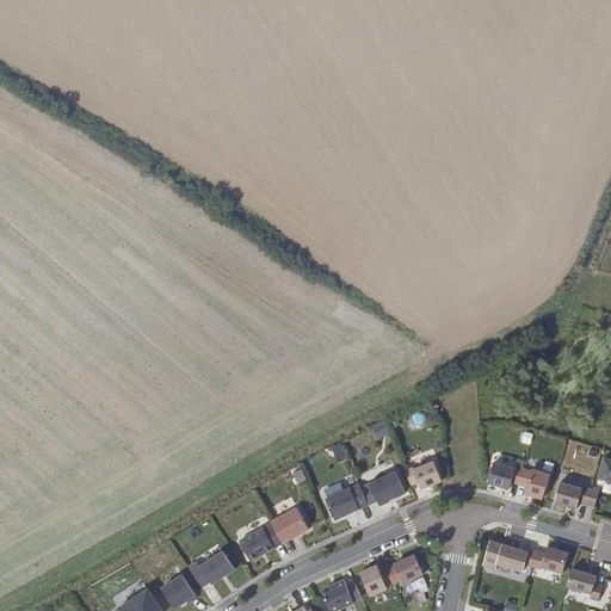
[(383,419),(372,424),(377,437),(389,432),(383,419)]
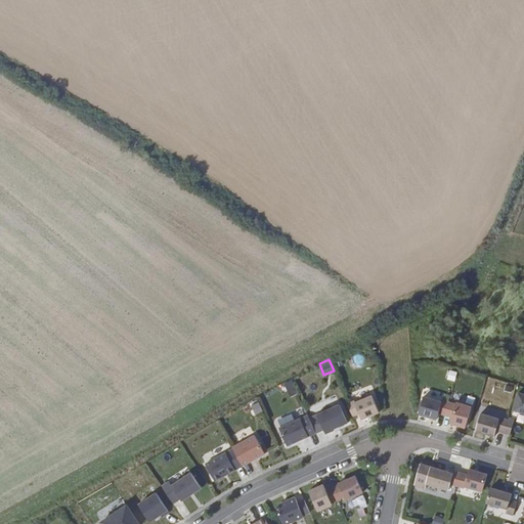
[(373,392),(347,402),(352,417),(359,413),(361,420),(381,411),(373,392)]
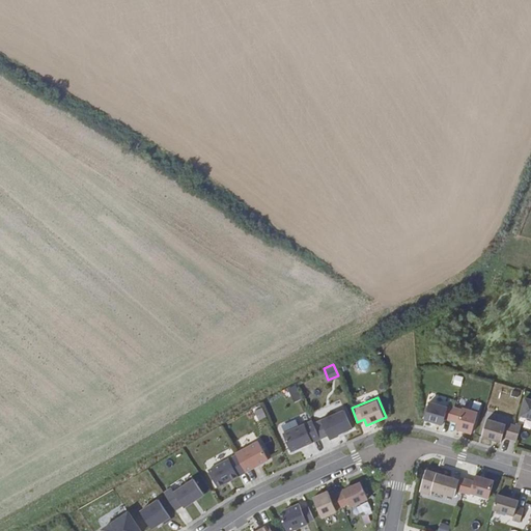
[(519,419),(530,422),(530,401),(525,400),(519,419)]
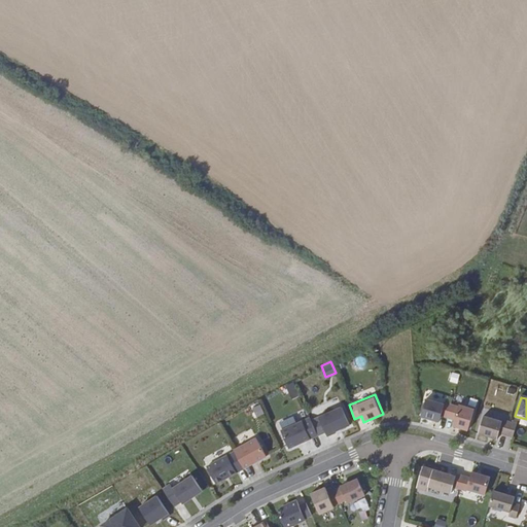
[(440,419),(446,421),(450,408),(444,406),(443,408),(424,401),(419,419),(437,425),(440,419)]
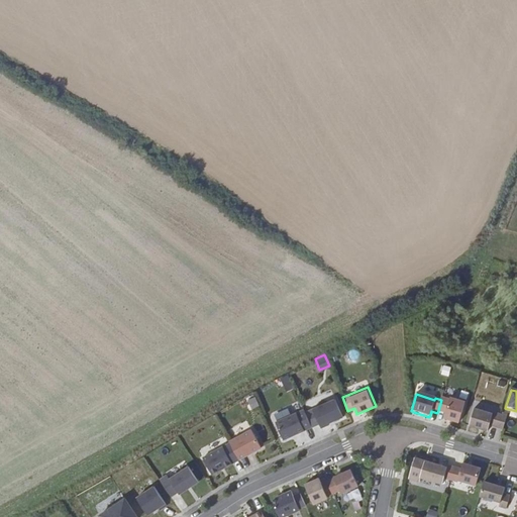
[(344,414),(336,397),(306,410),(312,427),(321,423),(322,425),(330,422),(329,420),(344,414)]
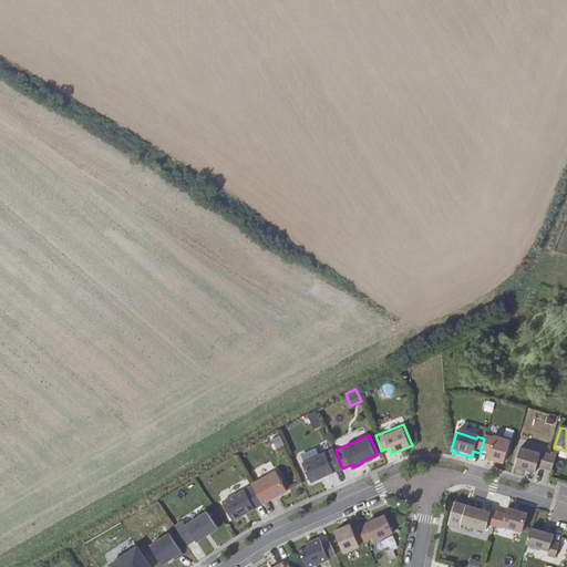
[(484,439),(480,453),(487,455),(486,462),(503,466),(508,444),(493,440),(492,442),(484,439)]
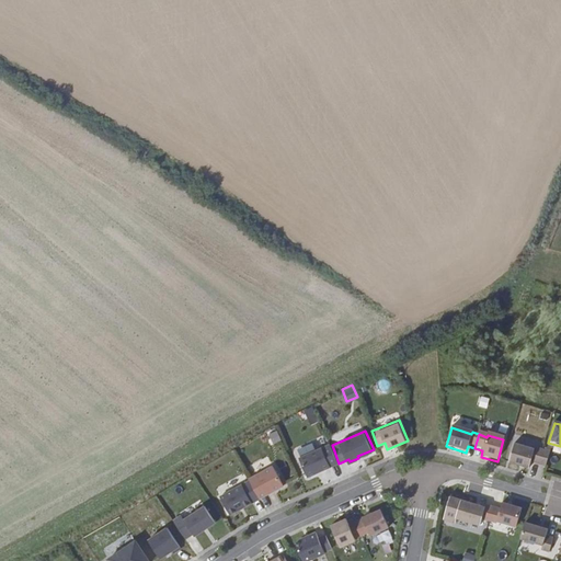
[(339,464),(332,445),(330,442),(298,456),(307,477),(339,464)]
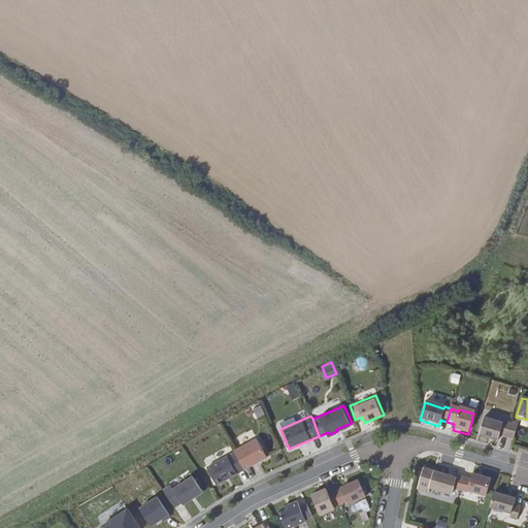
[(498,439),(504,440),(508,428),(502,426),(501,427),(483,423),(479,440),(496,444),(498,439)]
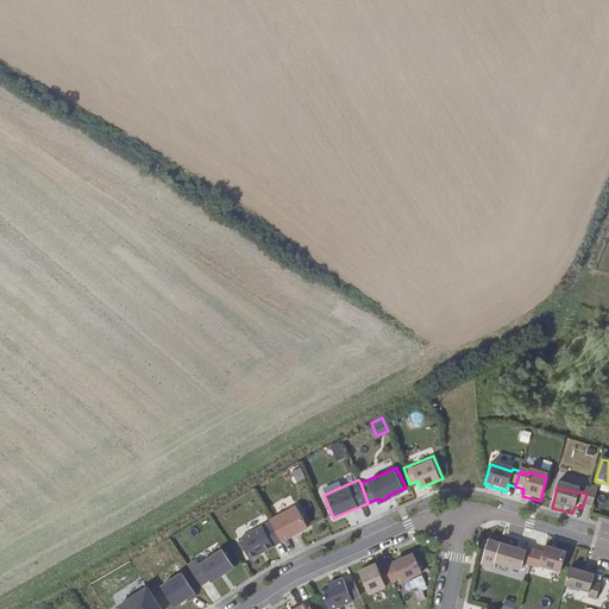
[(586,494),(582,508),(591,510),(595,496),(586,494)]
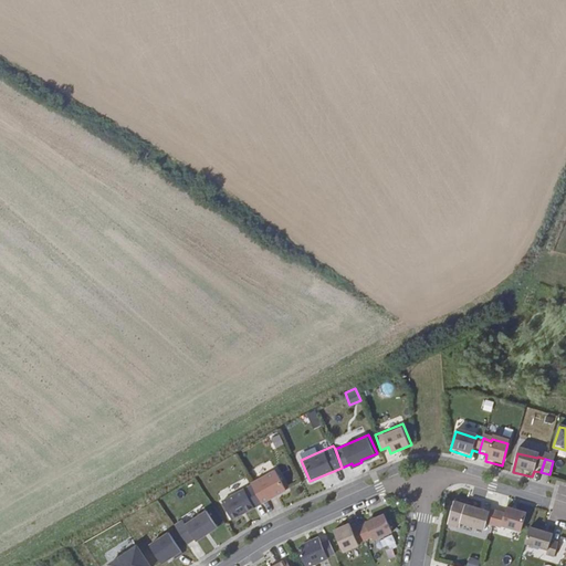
[(252,482),(252,483),(262,501),(263,503),(287,490),(275,468),(252,482)]
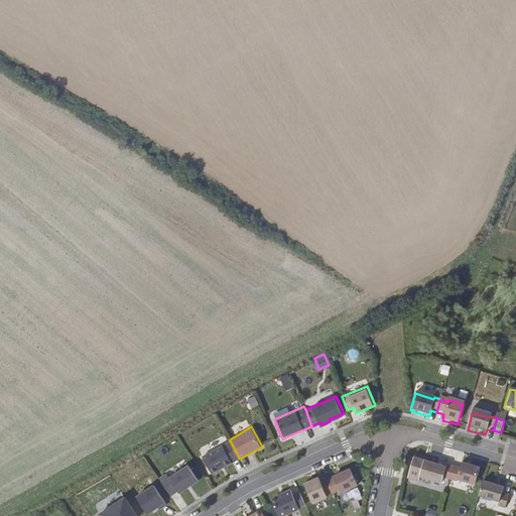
[(230,440),(204,455),(212,473),(239,457),(230,440)]
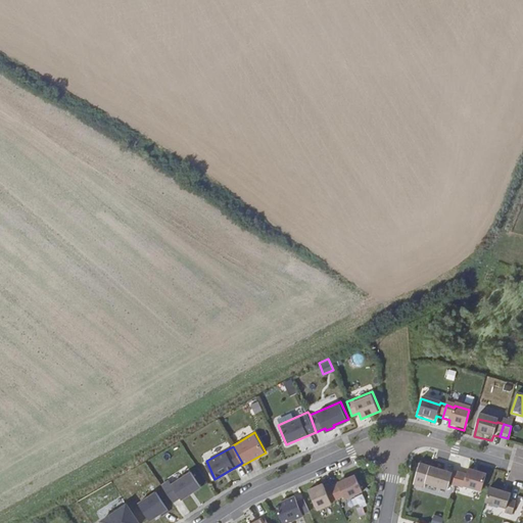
[(201,484),(191,469),(172,482),(170,480),(161,485),(174,503),(181,497),(182,498),(201,484)]
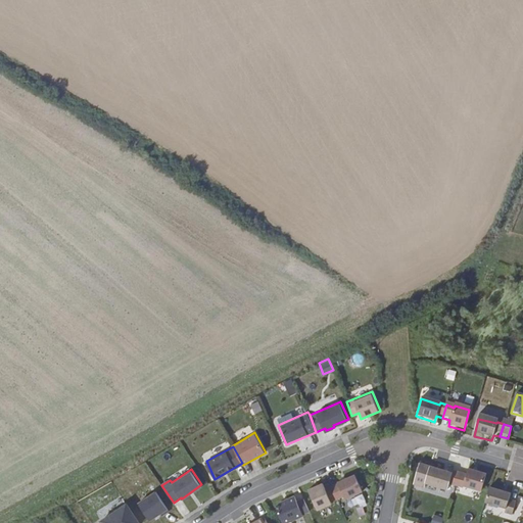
[(444,487),(450,489),(455,477),(447,474),(447,477),(425,471),(421,487),(442,493),(444,487)]
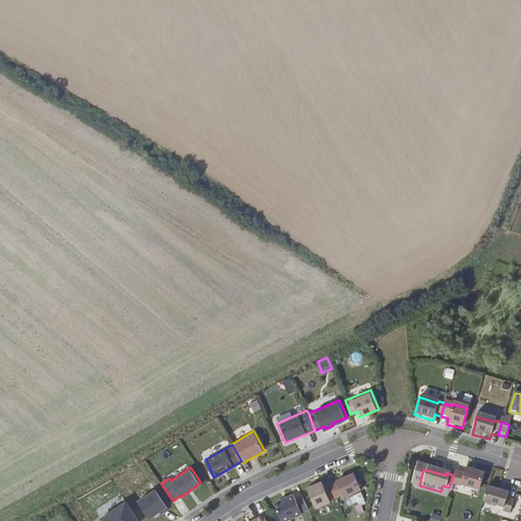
[(453,475),(449,487),(457,489),(457,488),(475,494),(480,476),(462,471),(460,477),(456,476),(453,475)]
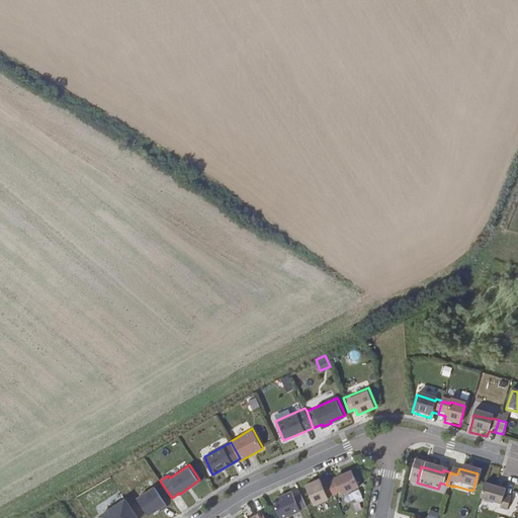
[(330,484),(324,486),(329,499),(336,497),(336,499),(351,492),(342,471),(327,479),(330,484)]
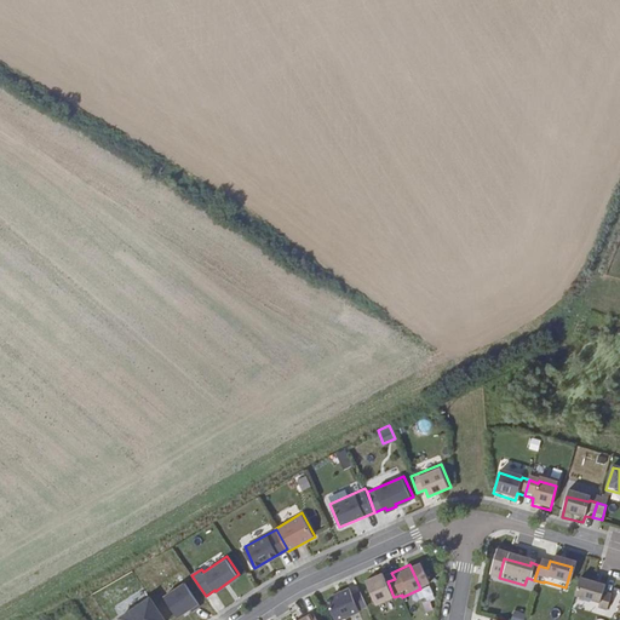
[(161,593),(183,580),(179,574),(158,587),(161,593)]
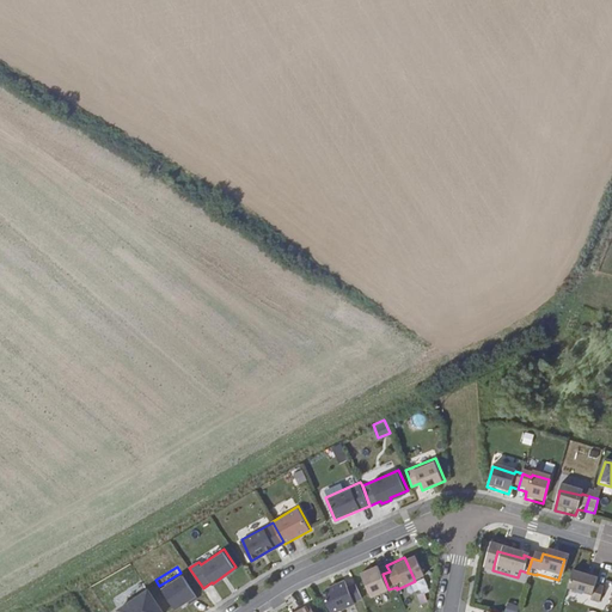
[(389,589),(383,574),(375,577),(373,571),(355,579),(366,603),(383,595),(381,593),(389,589)]
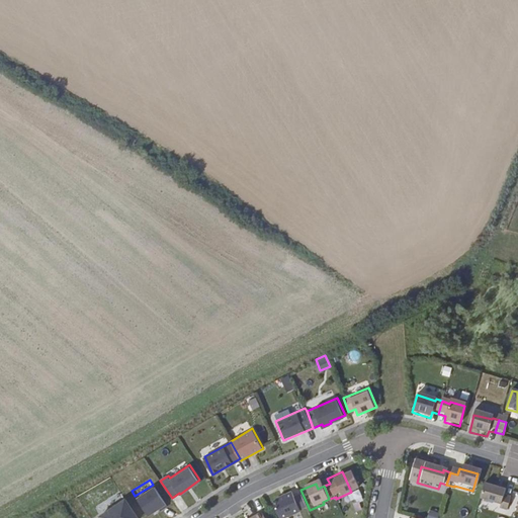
[(167,503),(154,485),(137,496),(149,515),(167,503)]
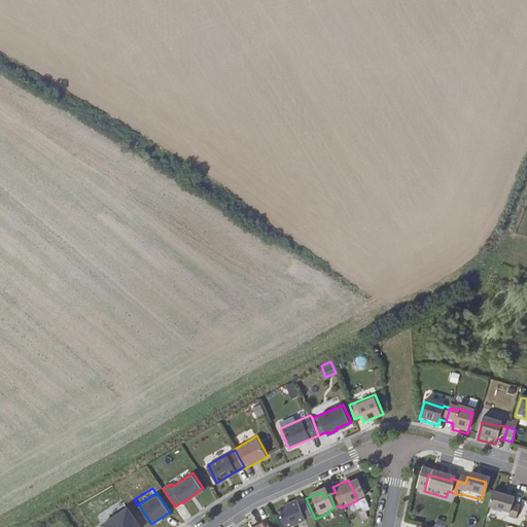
[(489,495),(485,511),(503,516),(502,520),(508,522),(513,508),(506,507),(508,500),(489,495)]
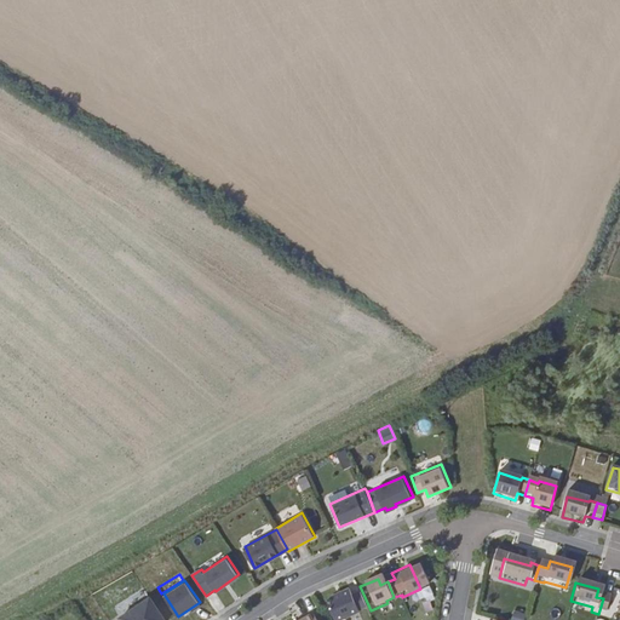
[(361,612),(354,597),(348,600),(344,592),(327,600),(327,603),(321,606),(326,619),(345,619),(354,616),(354,614),(361,612)]
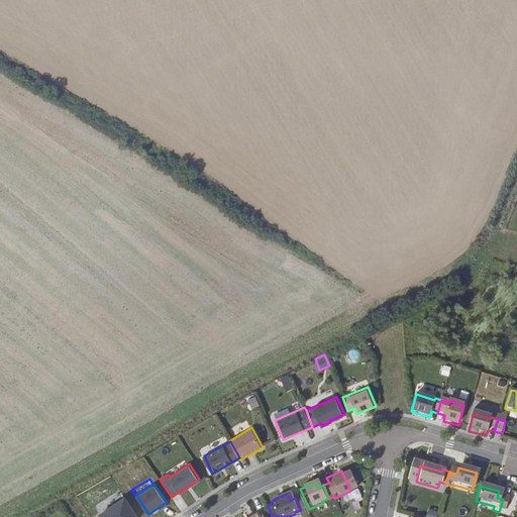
[(139,516),(140,516),(125,495),(98,513),(100,516),(139,516)]
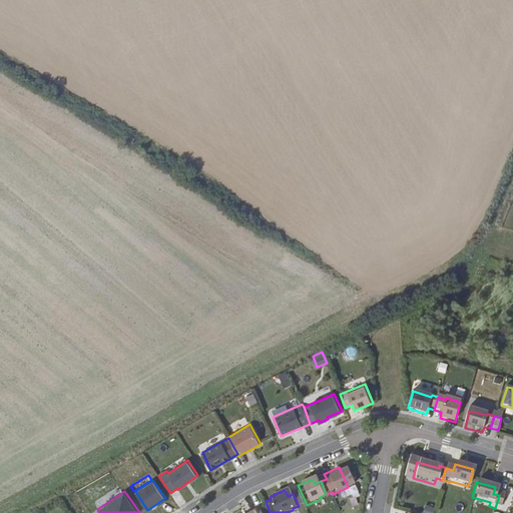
All buildings are outlined.
